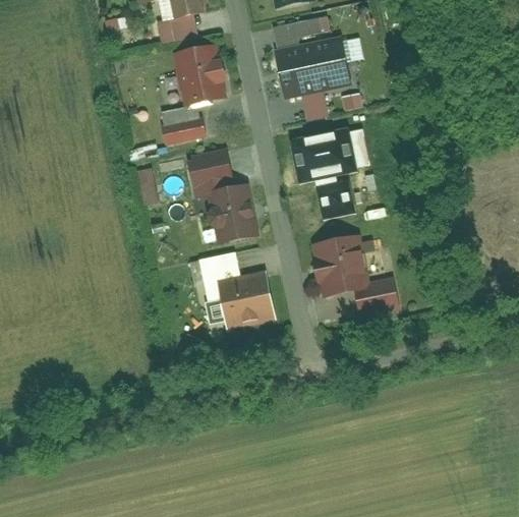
[(135,0),(136,2),(146,0),(168,0),(172,15),(202,9),(198,0),(135,0)]
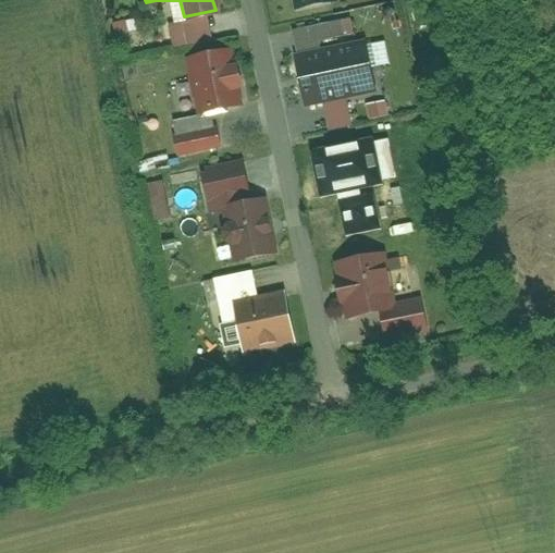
[(365,37),(294,52),(305,102),(375,87),(365,37)]
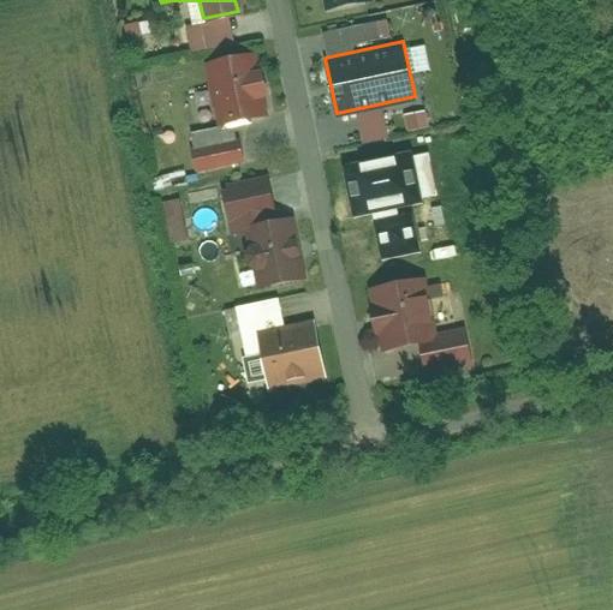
[(267,113),(253,48),(201,60),(215,125),(267,113)]
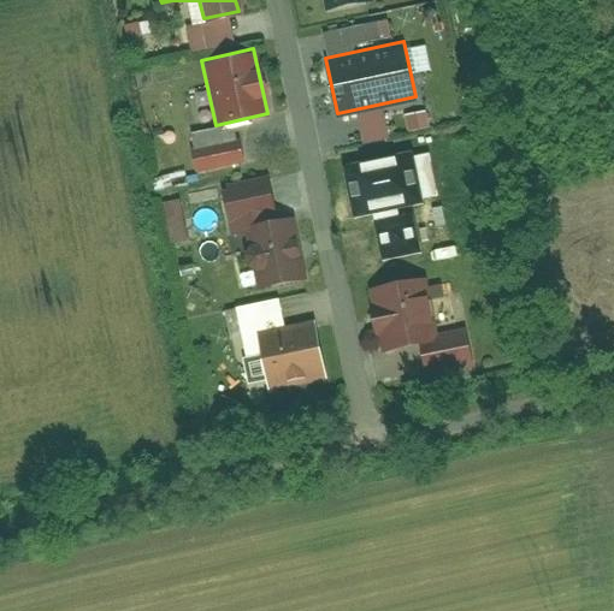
[(412,131),(434,126),(429,108),(408,113),(412,131)]
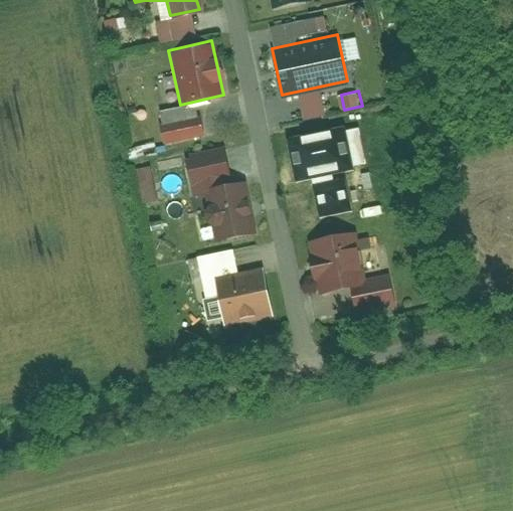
[(325,92),(304,94),(307,119),(328,116),(325,92)]
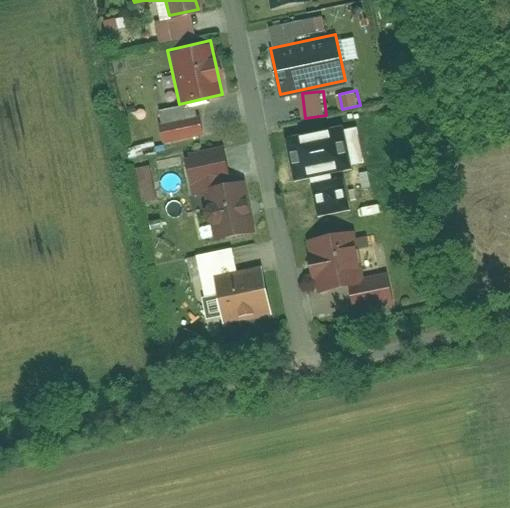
[(154,110),(161,141),(200,132),(193,102),(154,110)]
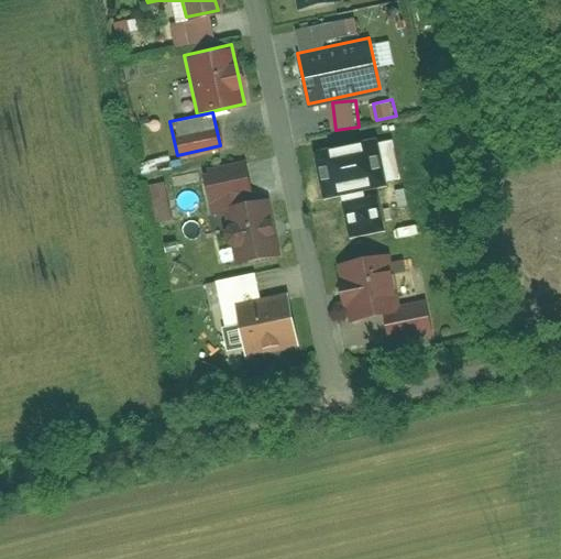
[(316,153),(323,199),(386,189),(384,172),(394,171),(392,156),(378,159),(376,143),(316,153)]
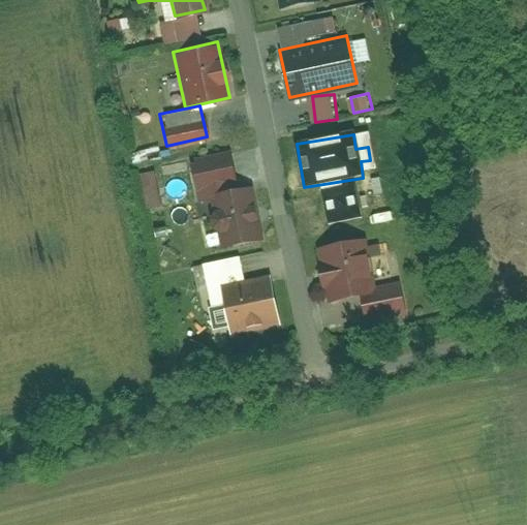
[(198,199),(209,197),(219,245),(258,237),(247,180),(237,182),(229,152),(189,161),(198,199)]
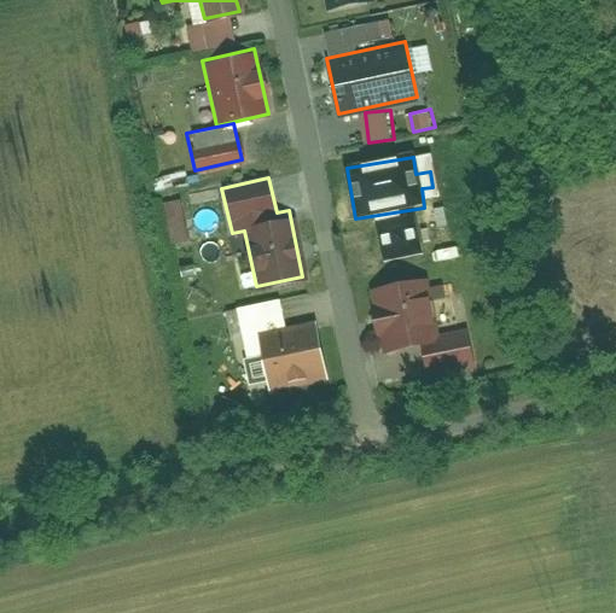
[(186,238),(176,197),(158,200),(168,241),(186,238)]
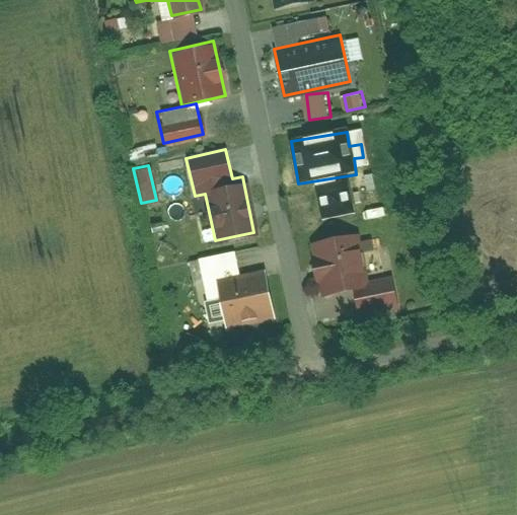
[(320,184),(320,215),(359,215),(359,184),(320,184)]
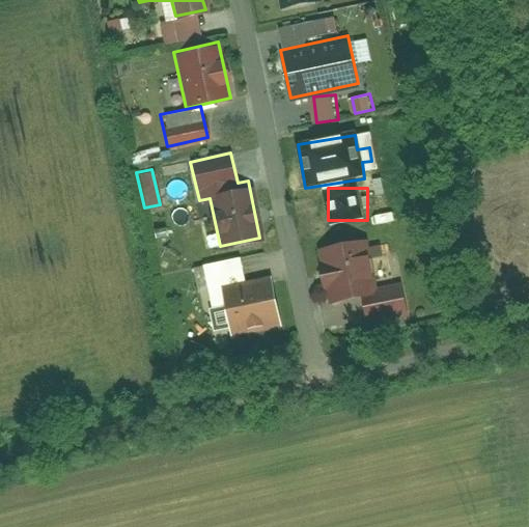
[(398,280),(373,285),(364,238),(316,247),(327,301),(361,295),(366,322),(406,313),(398,280)]
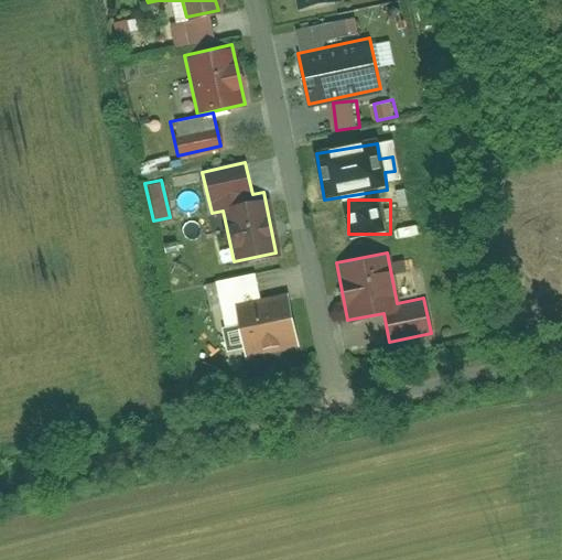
[(224,324),(238,321),(246,352),(298,340),(285,290),(259,297),(254,271),(214,279),(224,324)]
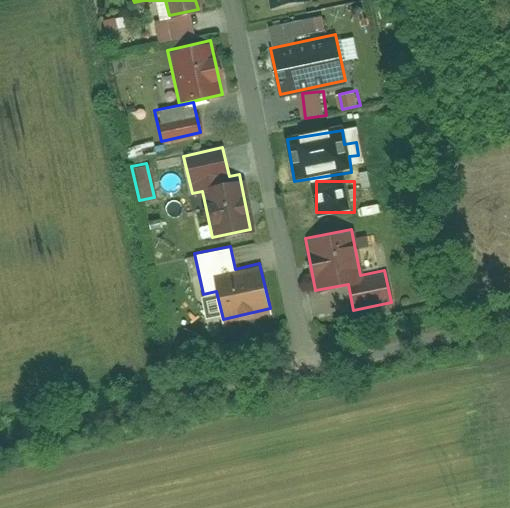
[(192,356),(201,335),(183,327),(174,348),(192,356)]
